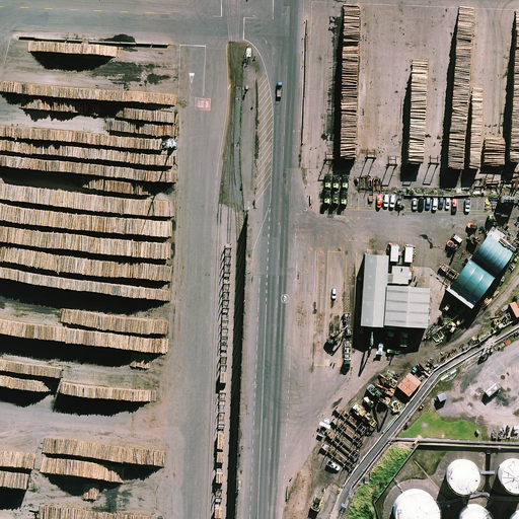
[(517,249),(491,230),(447,290),(473,308),(517,249)]
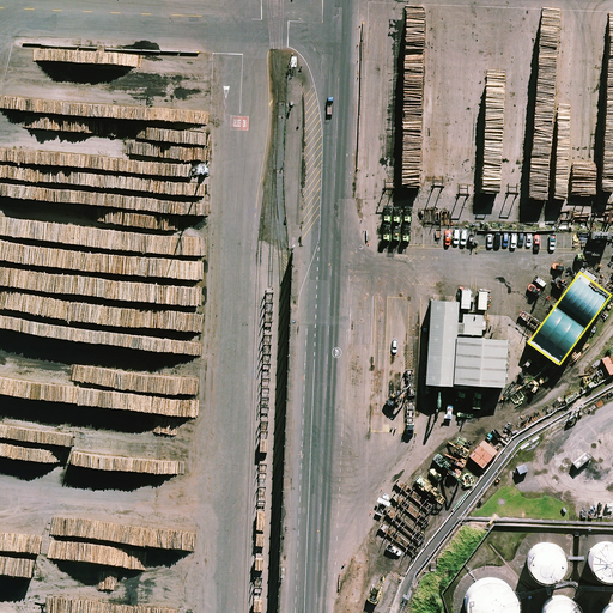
[(425,381),(454,382),(455,335),(455,299),(428,299),(425,381)]
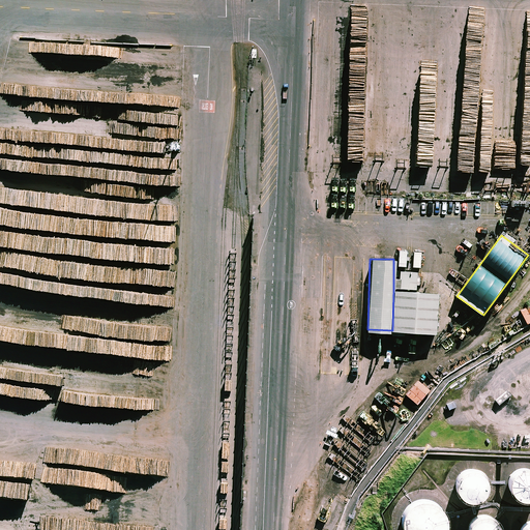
[(437,291),(393,290),(392,330),(436,331),(437,291)]
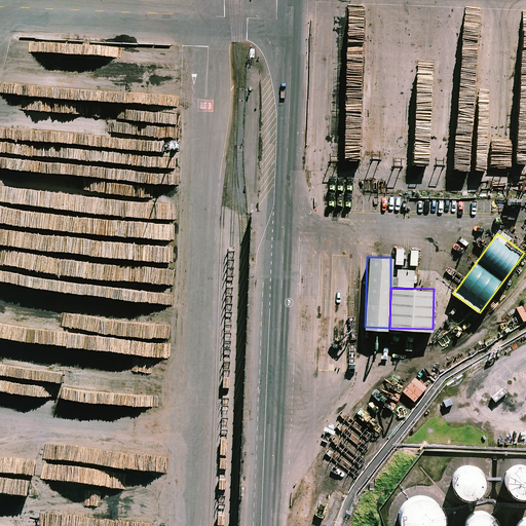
[(472,498),(473,498),(475,498),(476,497),(478,497),(479,496),(481,495),(482,494),(483,493),(484,492),(485,491),(486,489),(486,488),(487,486),(487,484),(487,483),(487,481),(487,480),(486,478),(486,477),(485,475),(484,474),(483,473),(482,471),(481,470),(479,470),(478,468),(476,467),(475,467),(473,467),(472,467),(470,467),(467,467),(464,468),(463,470),(462,471),(460,472),(459,473),(458,475),(457,476),(457,477),(456,479),(456,480),(456,482),(456,484),(456,485),(456,487),(457,488),(458,490),(458,491),(459,493),(460,494),(462,495),(463,496),(464,497),(466,497),(467,498),(470,498),(472,498)]
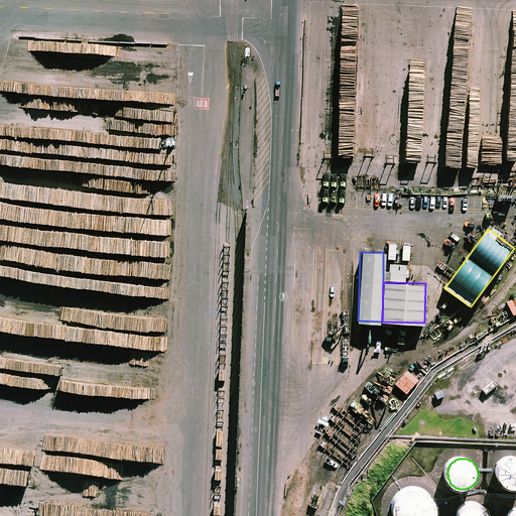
[(504,491),(506,491),(507,491),(509,491),(510,490),(512,489),(513,488),(514,487),(515,486),(515,485),(515,466),(514,465),(513,464),(512,463),(510,462),(509,462),(507,461),(506,461),(504,461),(502,461),(501,461),(498,462),(496,463),(495,464),(494,465),(493,466),(492,468),(491,469),(490,471),(490,472),(489,474),(489,475),(489,477),(489,478),(490,480),(490,482),(491,483),(492,484),(493,486),(494,487),(495,488),(496,489),(498,490),(499,490),(501,491),(502,491),(504,491)]
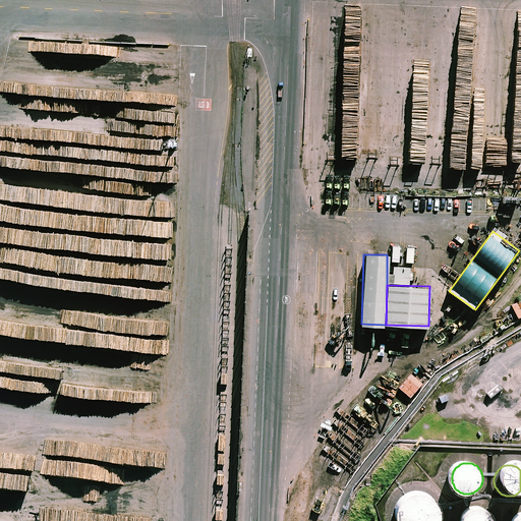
[(429,520),(430,520),(430,519),(430,517),(431,514),(430,512),(430,510),(430,508),(429,506),(428,504),(427,502),(425,501),(424,499),(422,498),(420,497),(418,496),(416,495),(414,495),(412,494),(410,494),(408,495),(406,495),(402,496),(400,497),(398,499),(396,500),(395,502),(394,503),(393,505),(392,507),(391,509),(391,511),(390,514),(390,516),(391,518),(391,520),(429,520)]
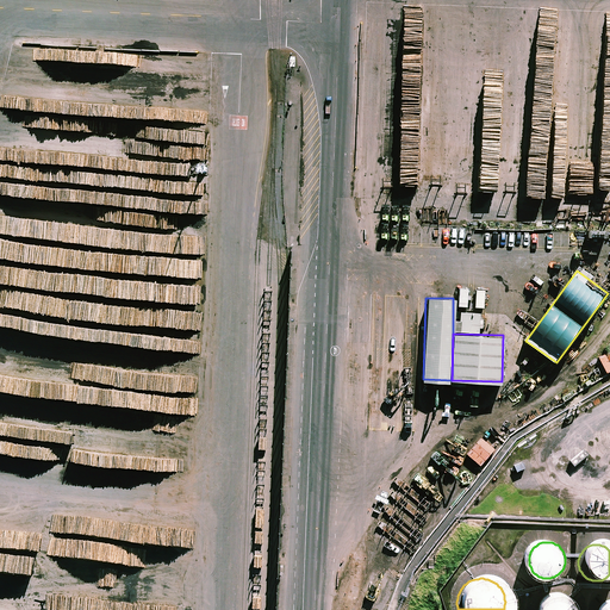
[(570,609),(571,609),(571,608),(570,605),(570,603),(568,602),(567,601),(566,598),(565,597),(564,596),(561,595),(560,595),(558,593),(556,593),(554,593),(553,593),(551,593),(548,593),(545,595),(543,596),(542,597),(540,598),(539,599),(537,601),(536,603),(536,604),(535,607),(535,608),(534,609),(570,609)]
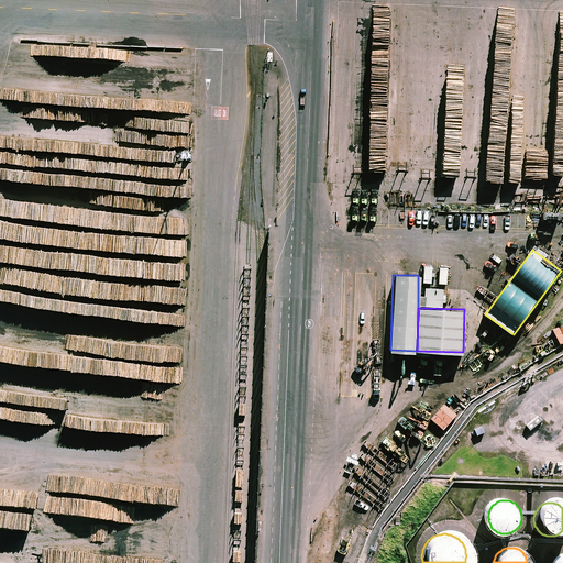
[(562,562),(562,551),(562,552),(560,552),(559,552),(556,552),(553,553),(552,554),(551,555),(549,556),(548,558),(547,560),(545,561),(545,562),(544,562),(562,562)]
